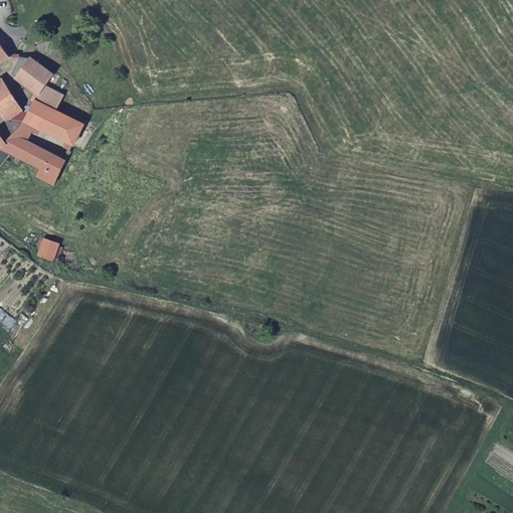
[(0,61),(9,57),(0,43),(0,61)]
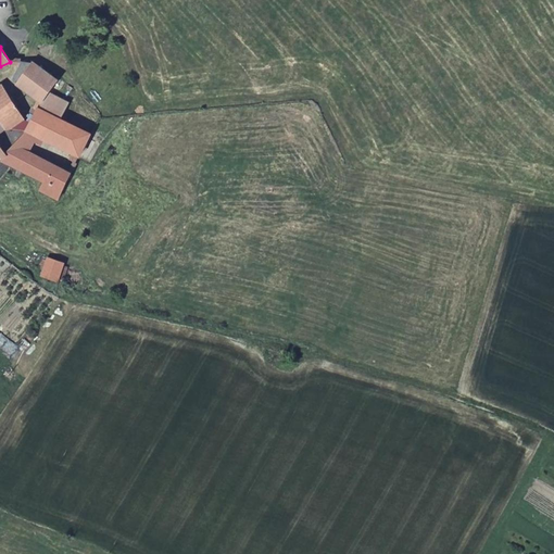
[(11,79),(16,85),(32,62),(22,61),(11,79)]
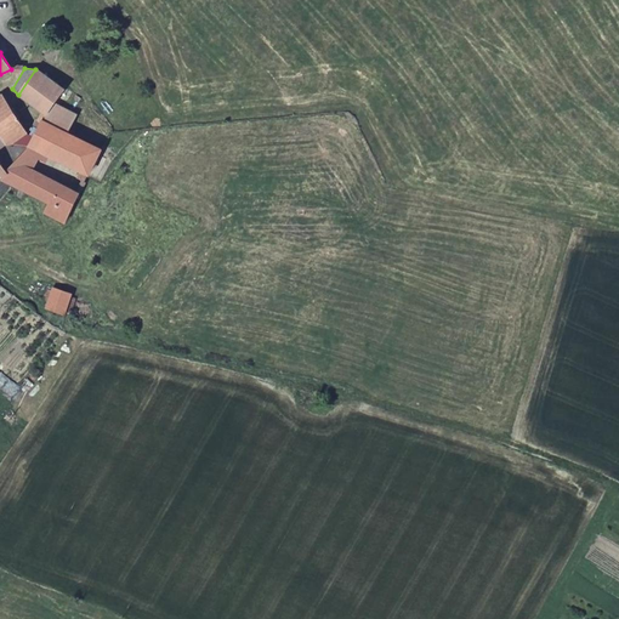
[(45,113),(41,121),(67,134),(75,114),(55,102),(62,87),(35,69),(18,95),(45,113)]
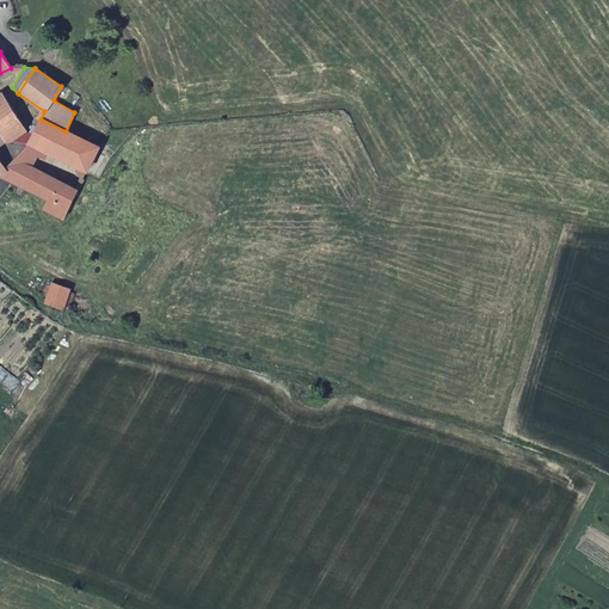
[(0,123),(8,137),(17,141),(28,143),(32,136),(24,128),(1,93),(0,93),(0,123)]
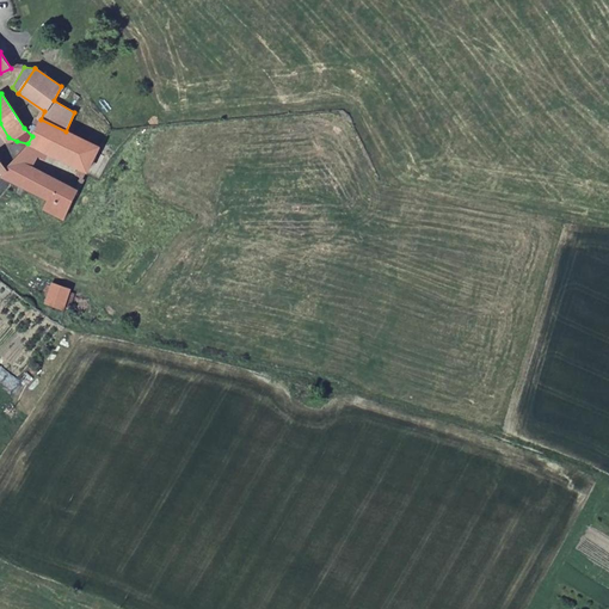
[(30,125),(36,128),(41,121),(35,117),(30,125)]
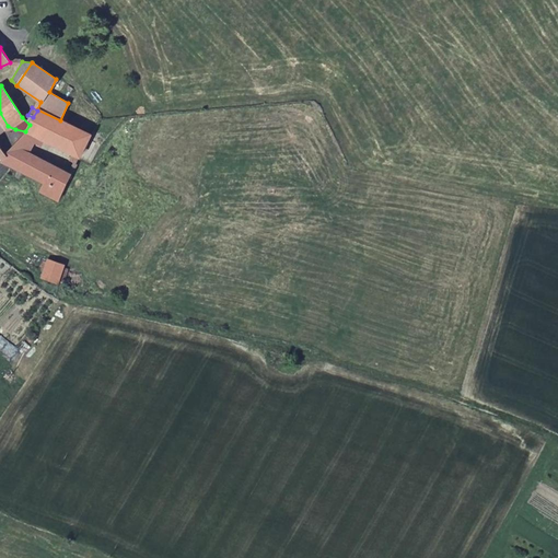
[(74,163),(90,134),(60,120),(37,109),(37,111),(33,117),(30,125),(25,131),(46,140),(72,153),(69,160),(74,163)]
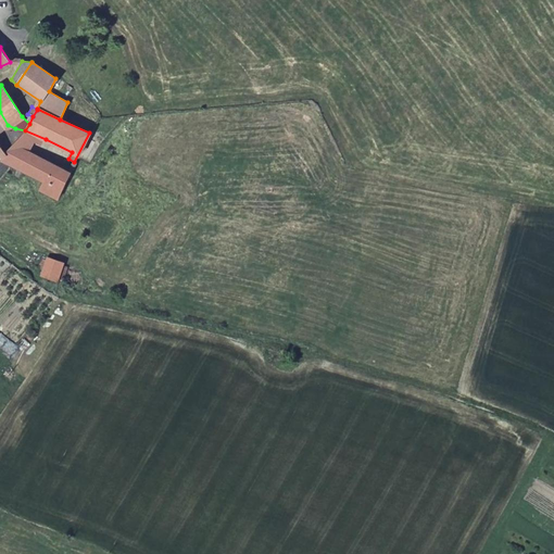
[(12,131),(19,138),(25,130),(15,128),(12,131)]
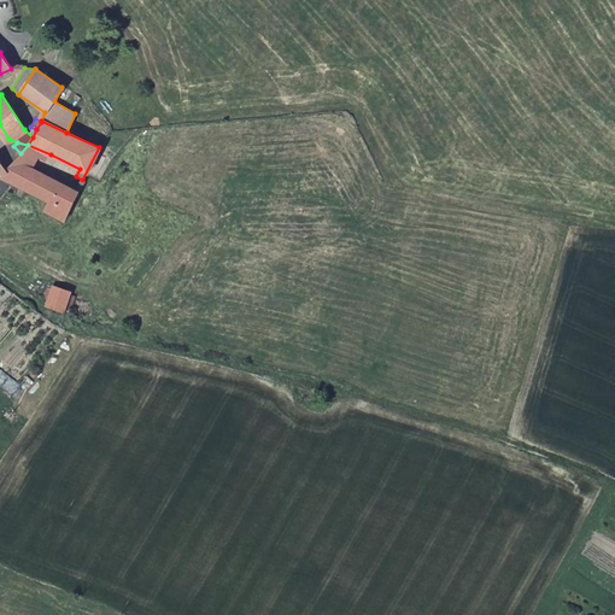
[(3,174),(13,181),(18,185),(30,168),(37,158),(45,162),(51,154),(28,145),(21,153),(16,158),(6,170),(3,174)]
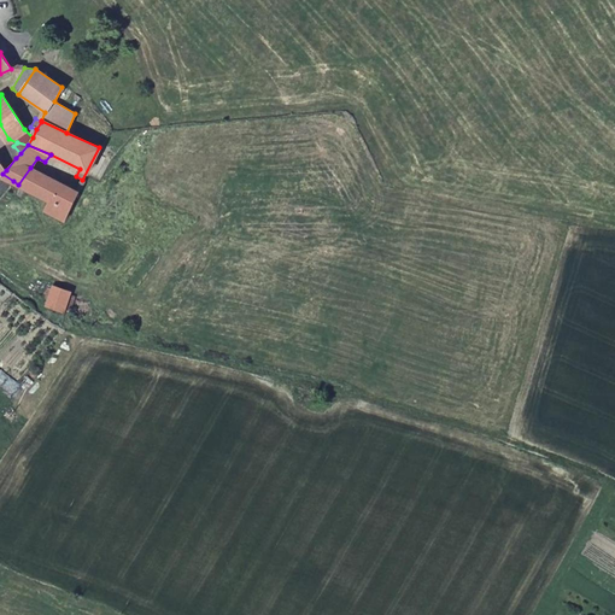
[(30,168),(18,185),(47,201),(44,209),(65,218),(77,189),(30,168)]
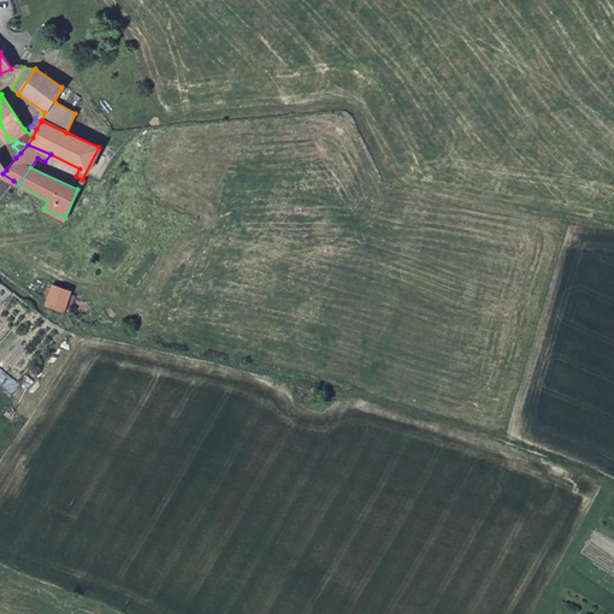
[(64,311),(70,290),(53,285),(46,305),(64,311)]
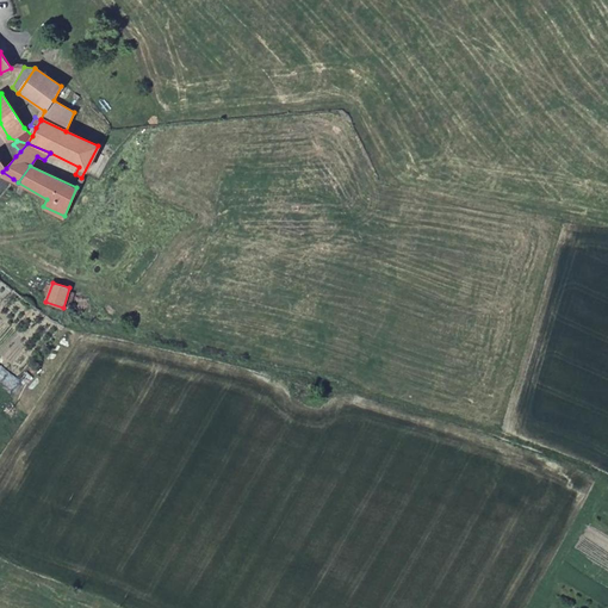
[(33,354),(28,361),(33,367),(39,360),(33,354)]
